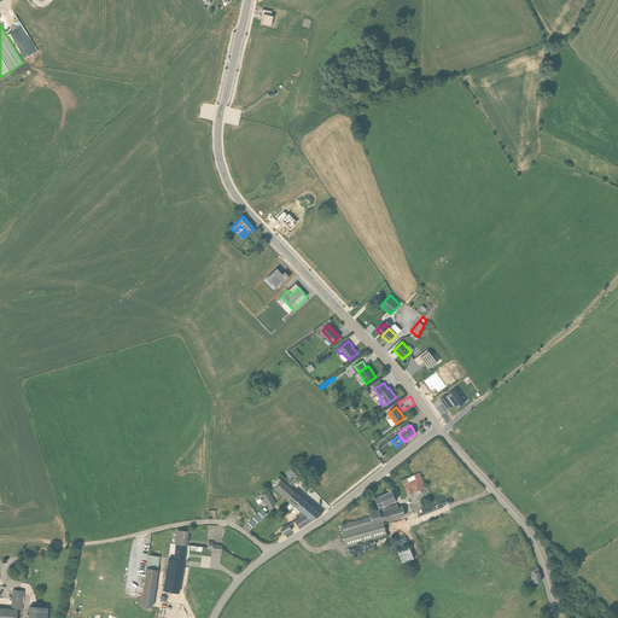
[(299,477),(296,473),(289,482),(292,485),(299,477)]
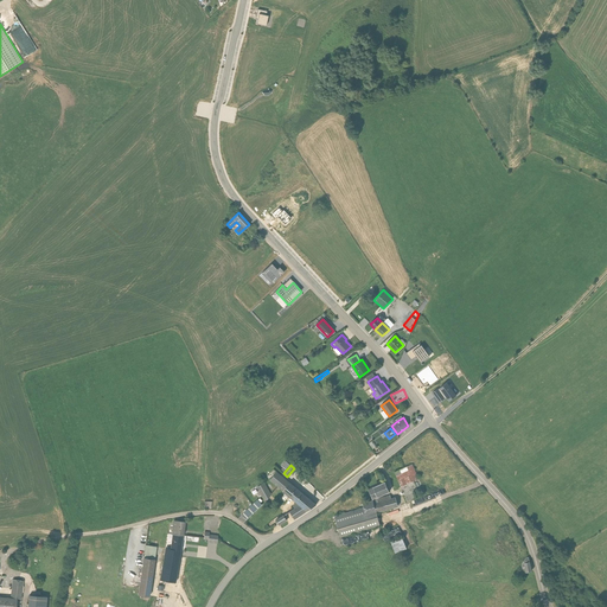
[(413,465),(395,472),(401,486),(414,481),(419,479),(413,465)]
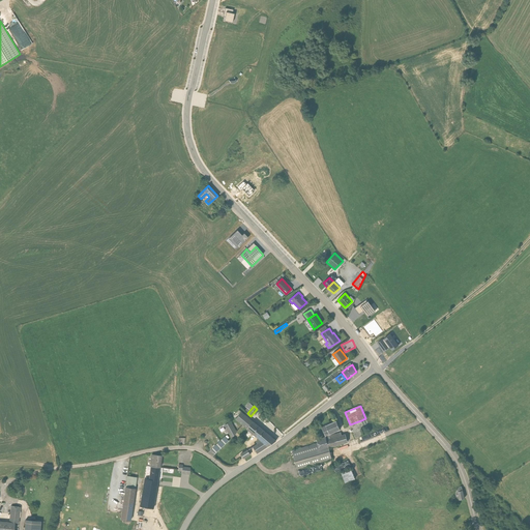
[(267,447),(268,446),(276,440),(242,412),(236,419),(259,438),(256,441),(258,443),(253,446),(258,453),(267,447)]
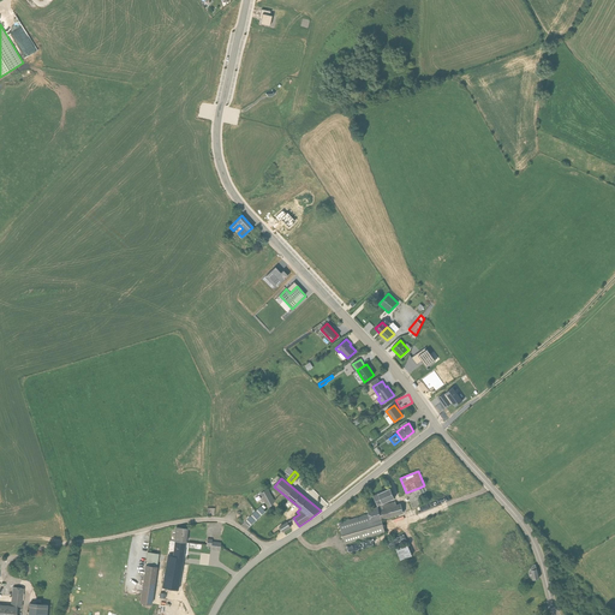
[(390,488),(374,496),(377,506),(395,497),(390,488)]
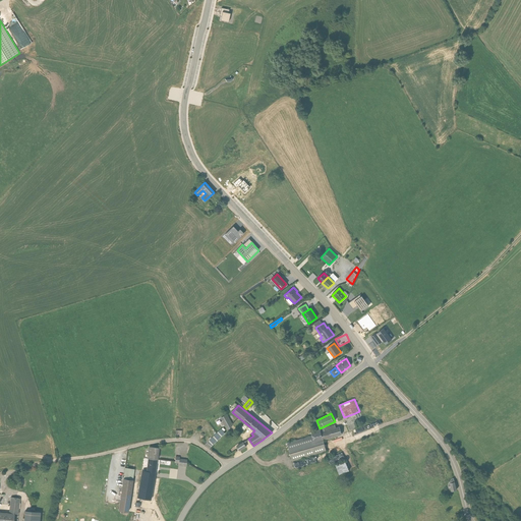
[(355,413),(344,417),(347,424),(355,421),(358,420),(355,413)]
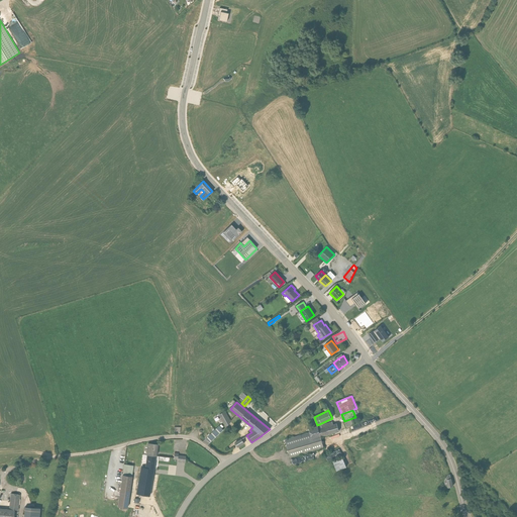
[(225,411),(219,415),(225,425),(231,421),(225,411)]
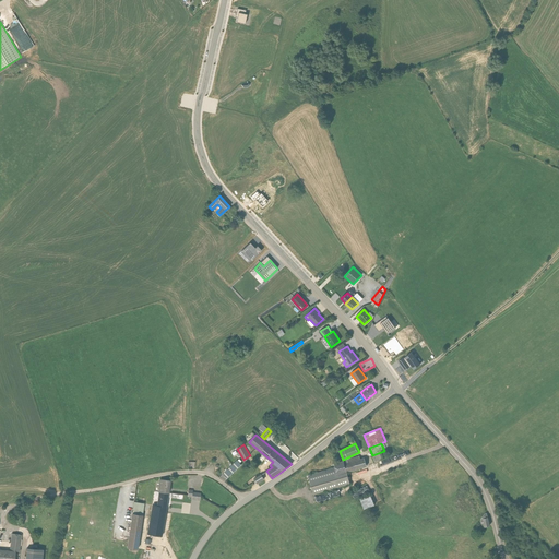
[(381,452),(372,455),(375,462),(383,459),(381,452)]
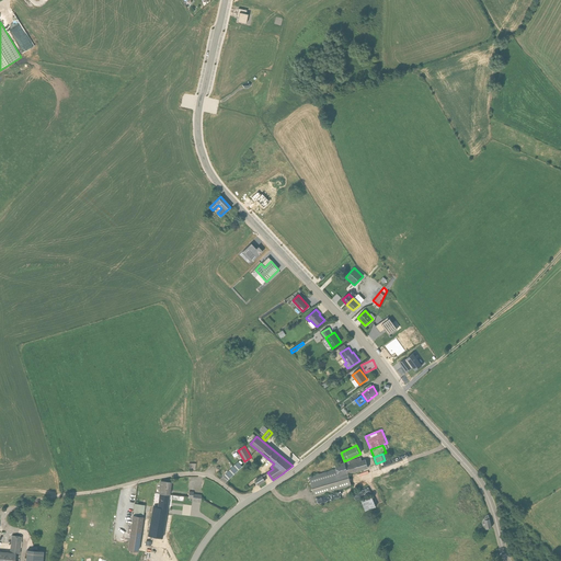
[(316,496),(352,484),(348,473),(368,468),(365,459),(361,459),(361,458),(335,466),(335,469),(309,477),(312,488),(316,496)]
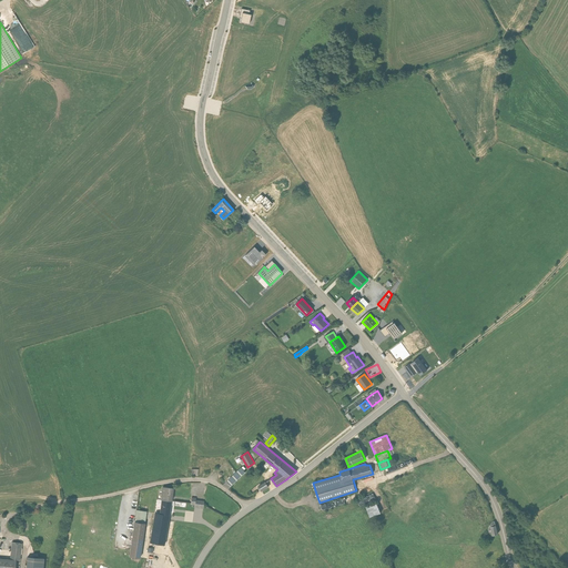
[(245,472),(241,467),(223,484),(227,488),(245,472)]
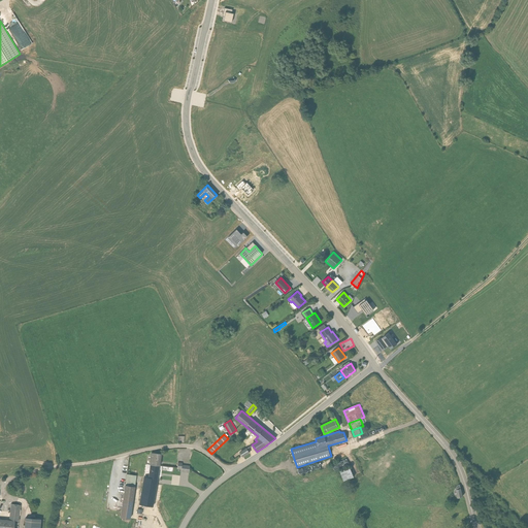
[(246,448),(240,452),(243,457),(250,453),(246,448)]
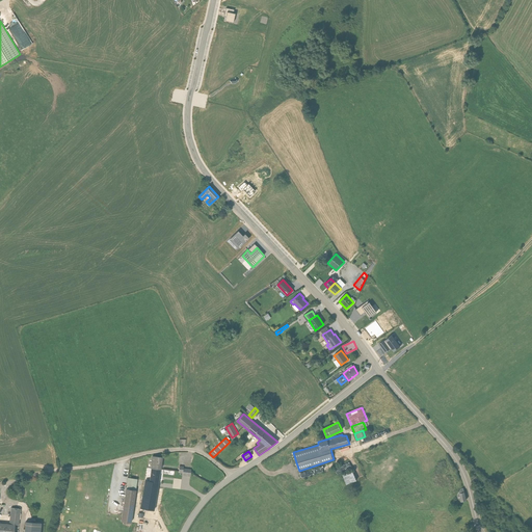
[(153,469),(160,469),(161,469),(162,457),(152,456),(150,468),(151,468),(153,469)]
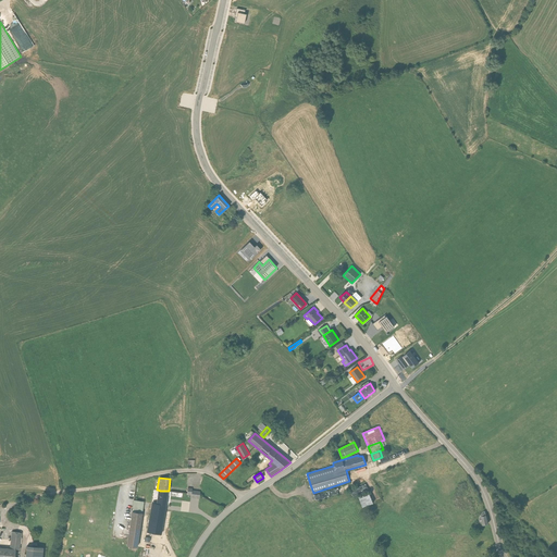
[(152,503),(166,505),(168,491),(160,491),(159,500),(152,499),(152,503)]
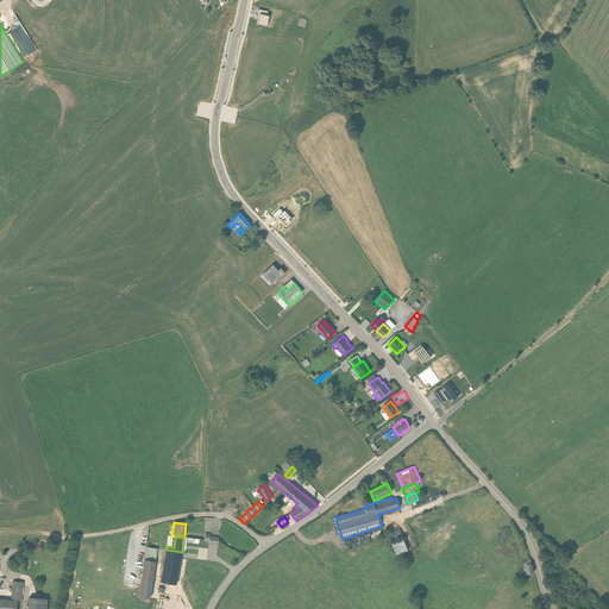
[(406,538),(394,542),(397,553),(409,548),(406,538)]
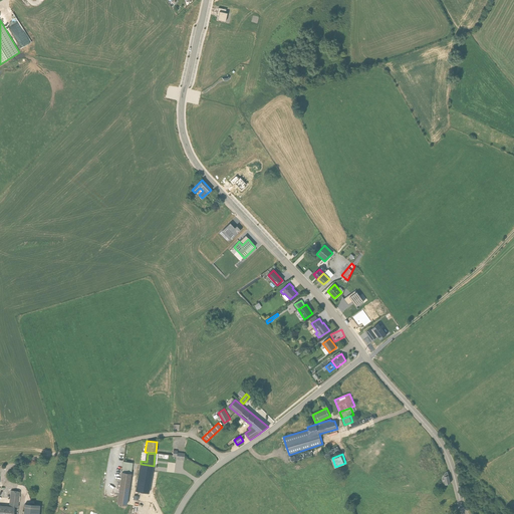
[(121,472),(132,474),(133,463),(123,462),(121,472)]
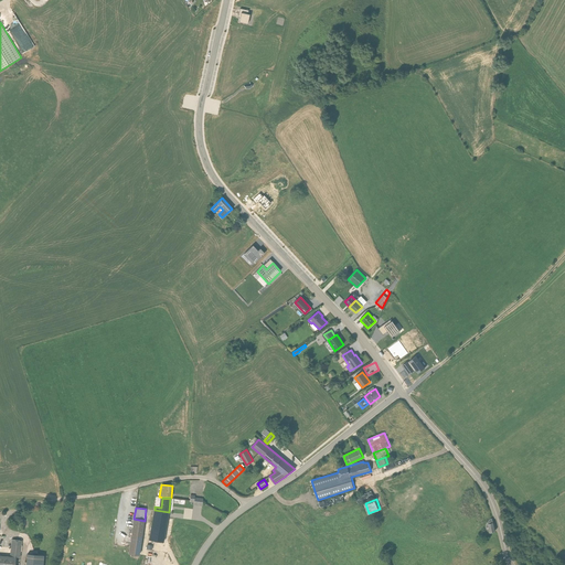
[(169,512),(155,510),(153,510),(149,540),(163,543),(169,512)]
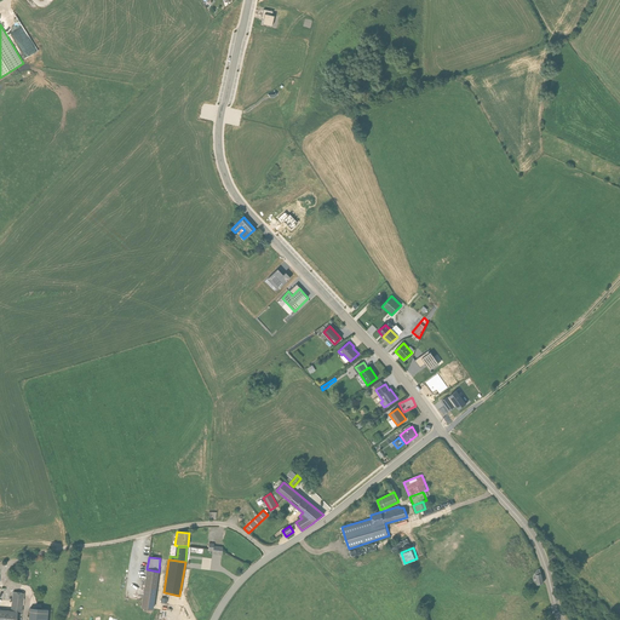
[(144,585),(155,586),(156,586),(159,572),(147,569),(144,584),(144,585)]
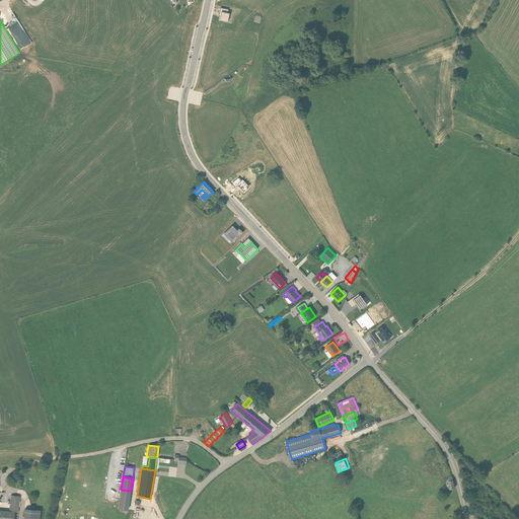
[(130,491),(121,490),(119,509),(127,510),(130,491)]
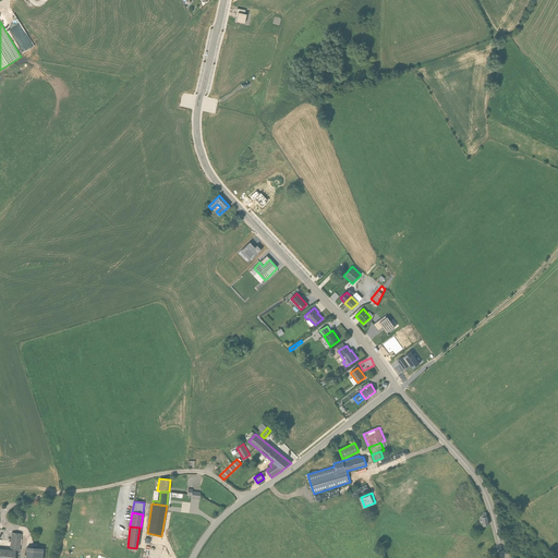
[(0,557),(14,557),(15,550),(20,550),(22,534),(11,533),(10,549),(0,548),(0,557)]
